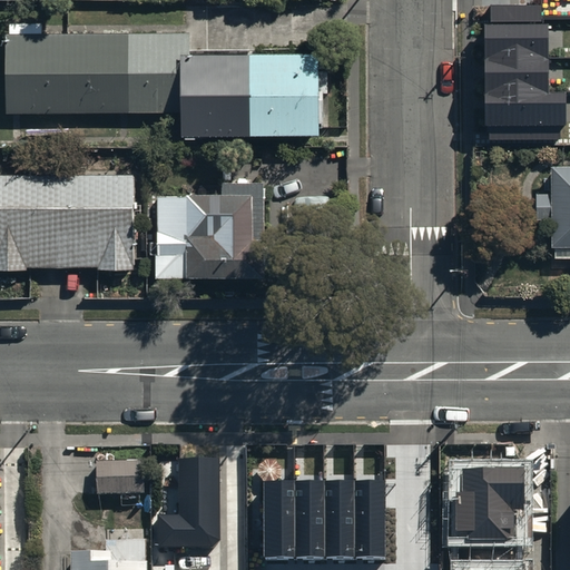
[(540,6),(491,6),(491,21),(541,21),(540,6)]
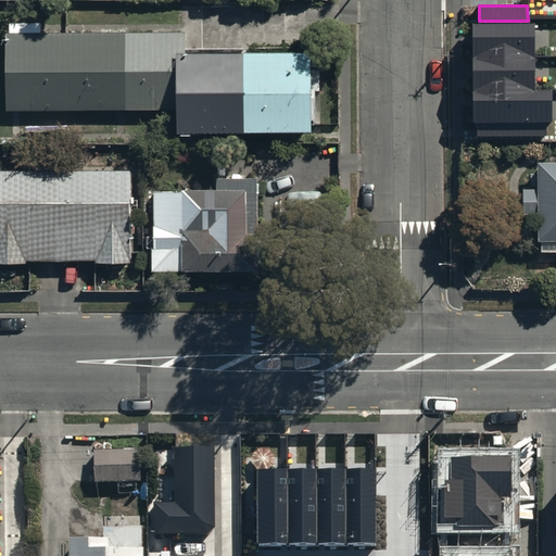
[(475,24),(476,122),(551,121),(551,90),(535,90),(534,24),(475,24)]
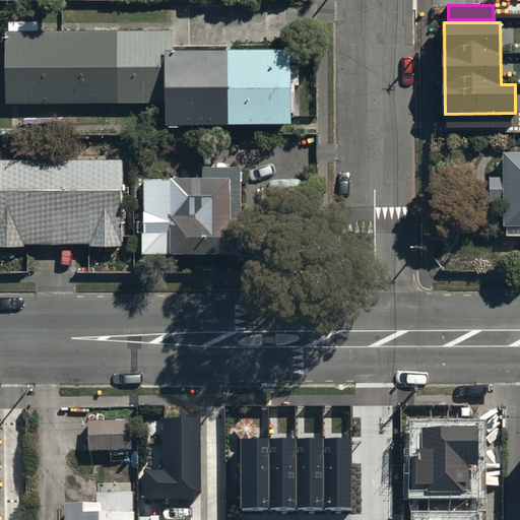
[(6,106),(171,104),(171,123),(298,121),(297,46),(176,48),(176,30),(5,33),(6,106)]
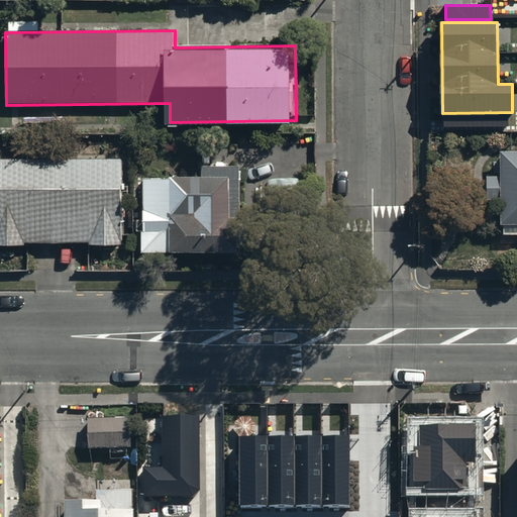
[(516,152),(505,152),(505,176),(491,176),(491,197),(505,197),(505,226),(516,225),(516,152)]
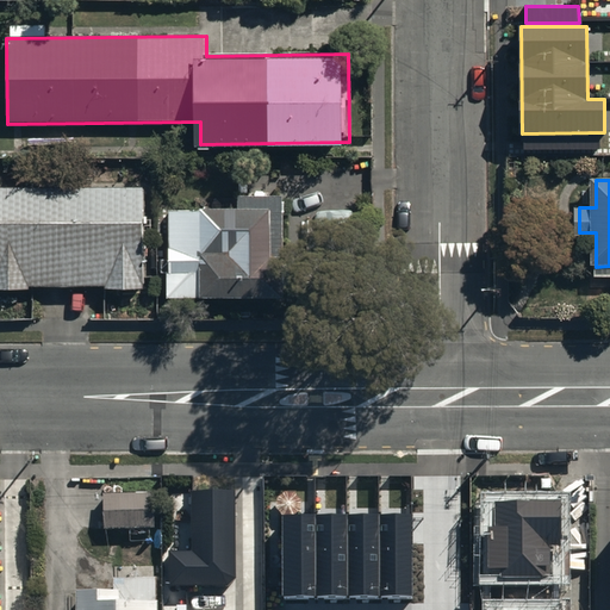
[(0,285),(145,284),(144,188),(0,190),(0,285)]
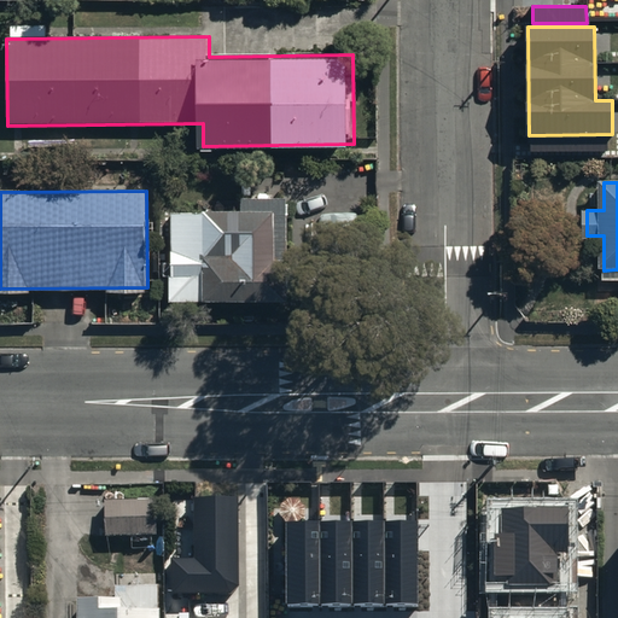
[(176,301),(292,299),(291,210),(175,211),(176,301)]
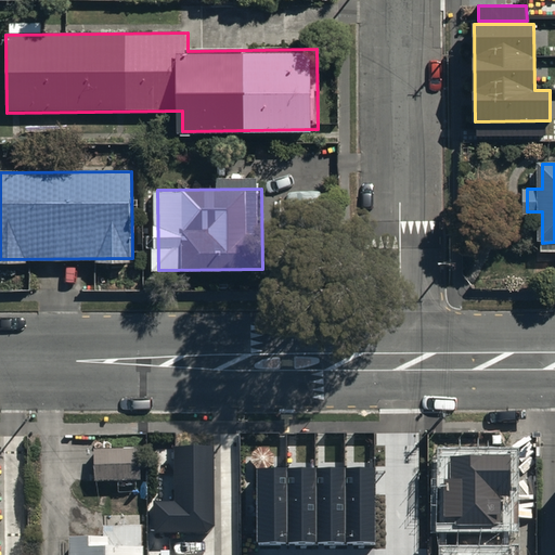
[(175,502),(154,502),(154,532),(215,532),(214,447),(175,448),(175,502)]
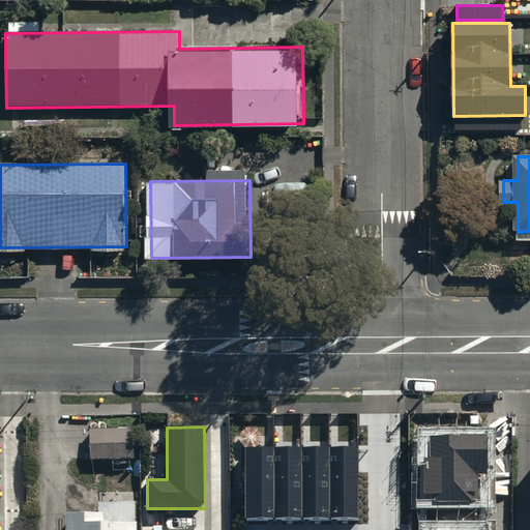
[(134,433),(90,433),(90,464),(134,464),(134,433)]
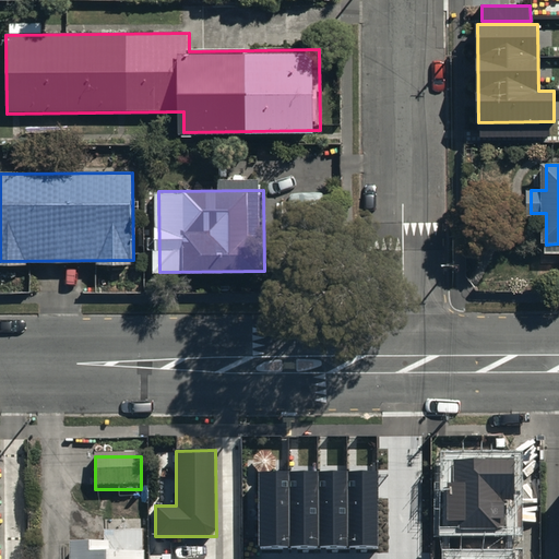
[(514,500),(514,458),(454,459),(455,483),(448,483),(448,522),(460,522),(460,530),(506,528),(506,500),(514,500)]
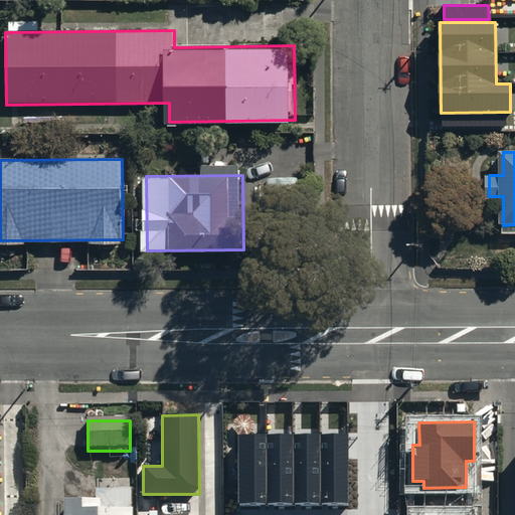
[(239,437),(240,506),(347,506),(347,436),(239,437)]
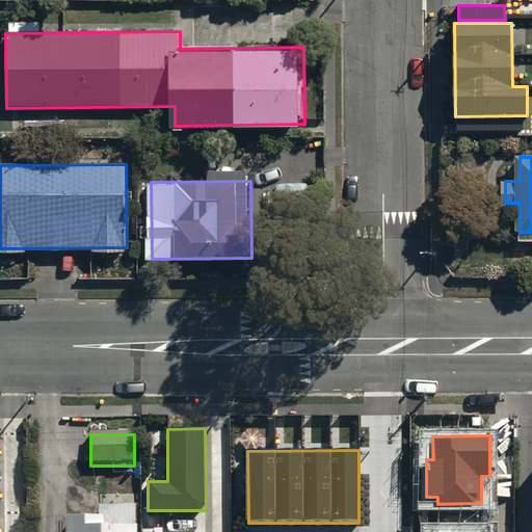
[(139,531),(139,509),(101,510),(101,520),(71,520),(70,531),(139,531)]
